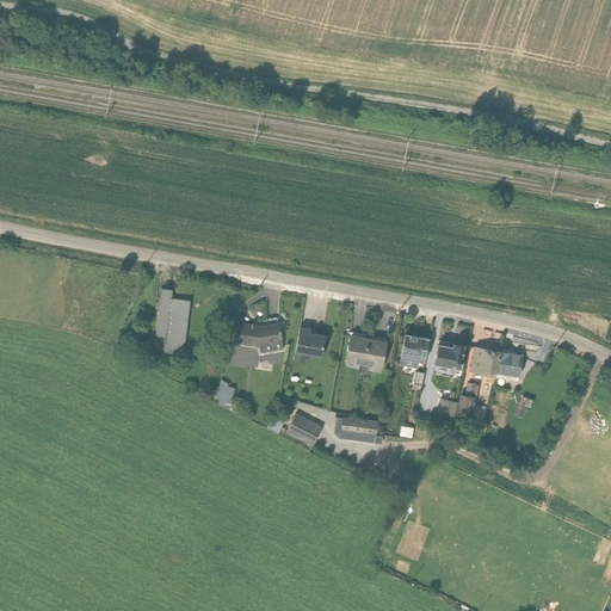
[(160,290),(153,352),(181,356),(187,301),(171,300),(171,291),(160,290)]
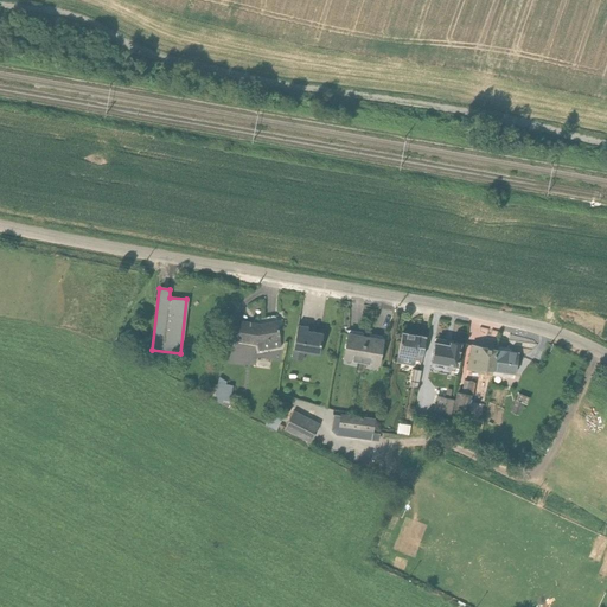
[(250,323),(250,321),(249,321),(249,323),(238,321),(235,342),(256,345),(259,351),(281,346),(278,328),(275,321),(259,325),(250,323)]
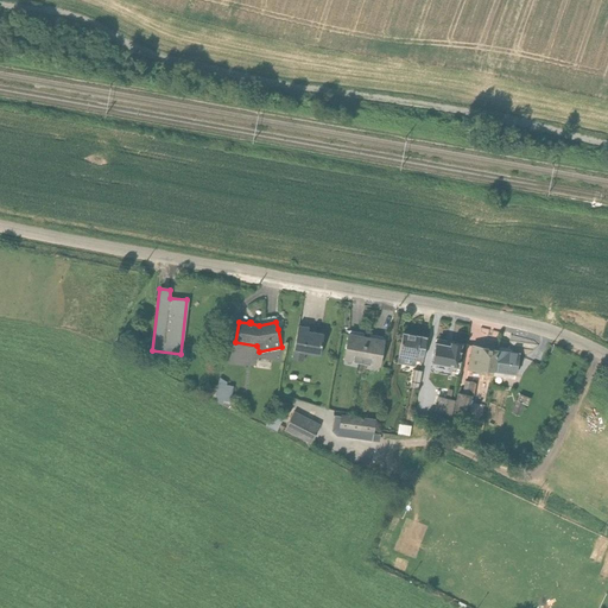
[(297,327),(291,360),(303,362),(304,353),(320,356),(323,335),(308,331),(309,328),(297,327)]
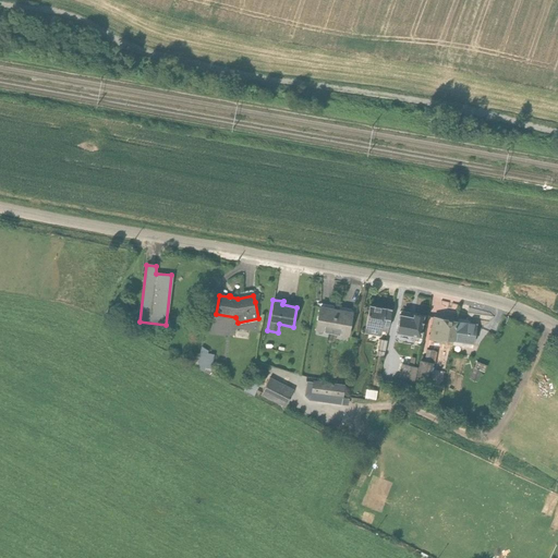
[(370,305),(364,334),(380,337),(381,332),(387,332),(391,310),(370,305)]
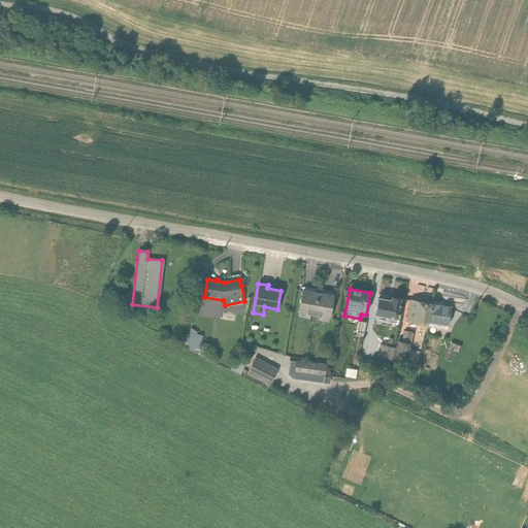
[(314,316),(318,293),(302,291),(298,312),(314,316)]
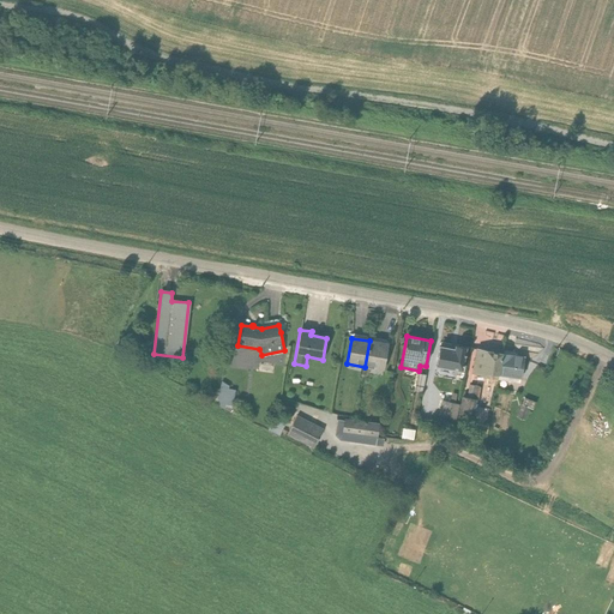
[(369,341),(365,367),(373,368),(373,369),(383,371),(387,344),(369,341)]
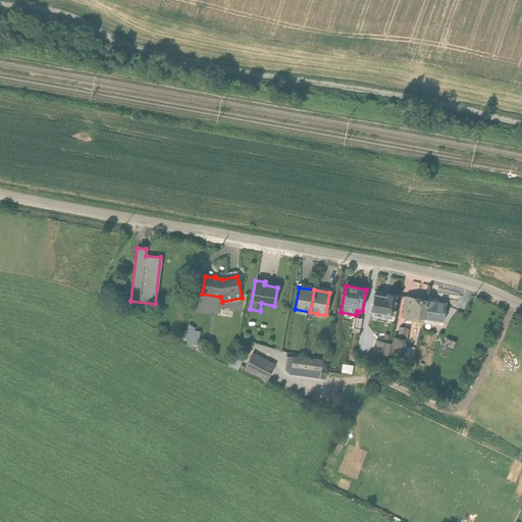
[(373,294),(370,312),(393,316),(397,296),(386,294),(385,297),(373,294)]
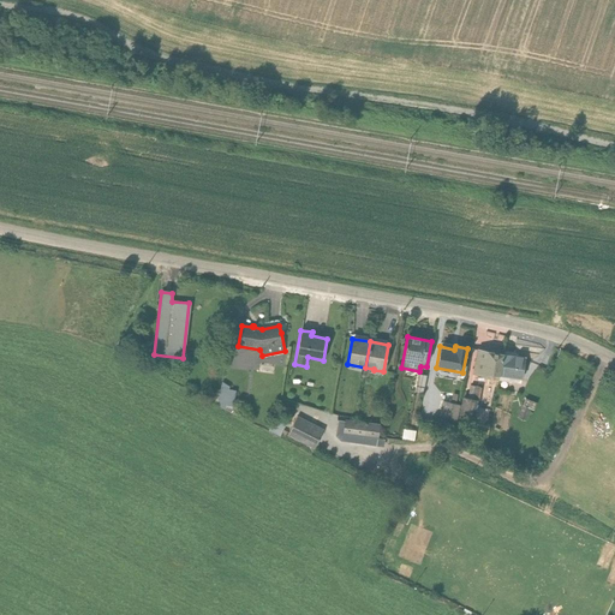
[(499,381),(502,354),(477,350),(473,375),(490,378),(489,380),(499,381)]
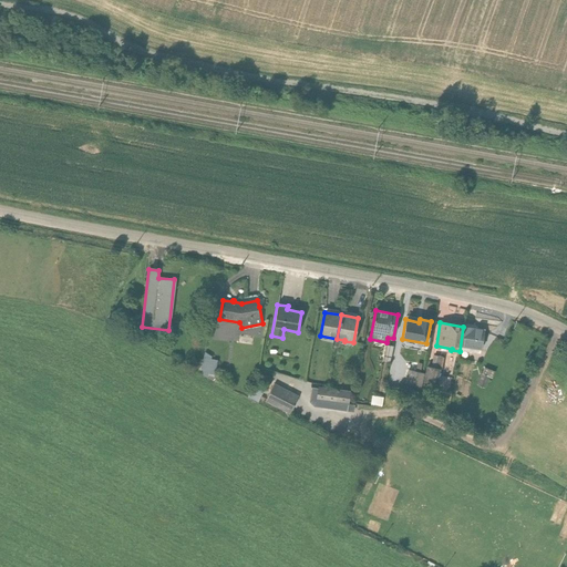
[(463,327),(460,351),(471,353),(471,352),(480,353),(483,332),(474,331),(474,328),(475,326),(464,323),(463,327)]
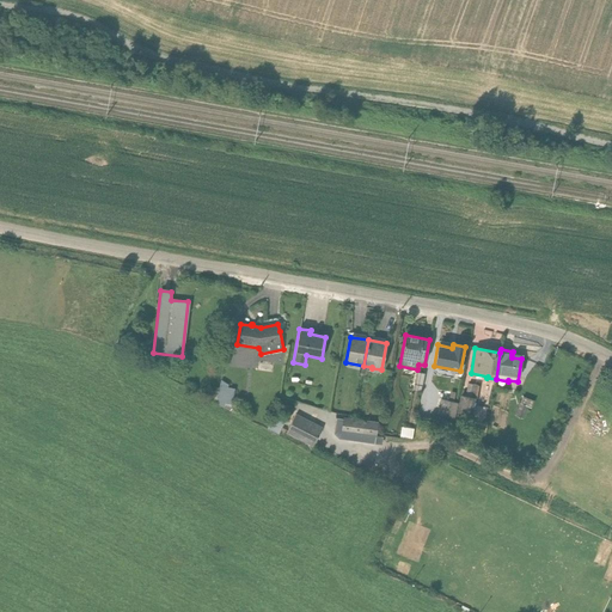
[(416,373),(414,391),(421,392),(423,374),(416,373)]
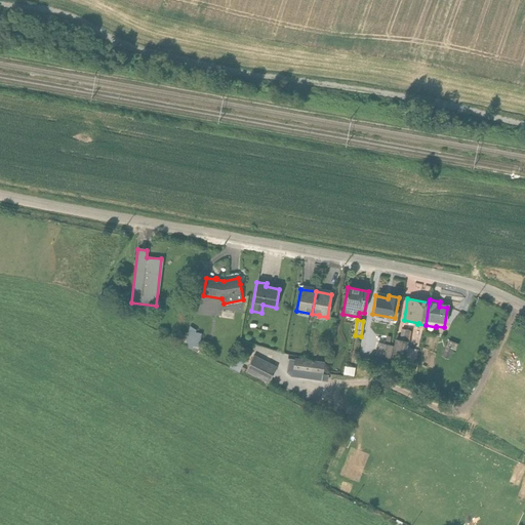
[(188,333),(186,346),(186,347),(201,355),(203,350),(199,348),(201,333),(195,333),(196,330),(190,326),(188,333)]
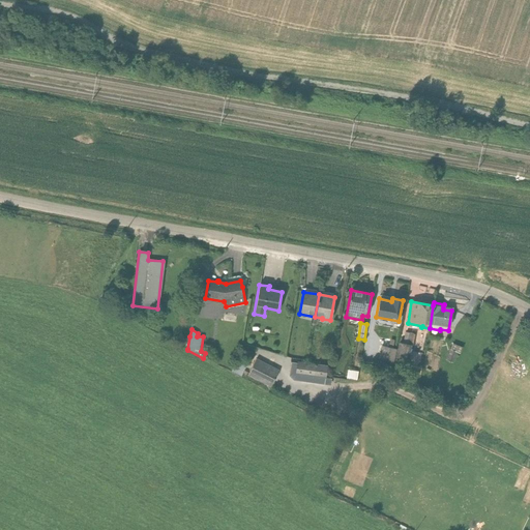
[(395,357),(394,364),(402,365),(403,358),(409,359),(412,346),(413,347),(414,334),(405,332),(403,344),(398,343),(395,357)]
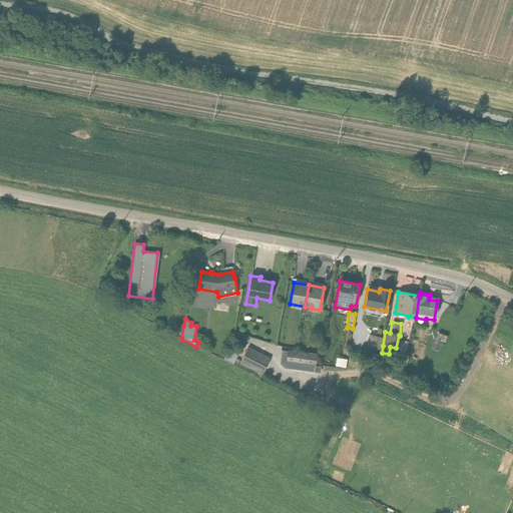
[(438,333),(431,349),(439,352),(443,343),(445,343),(448,337),(438,333)]
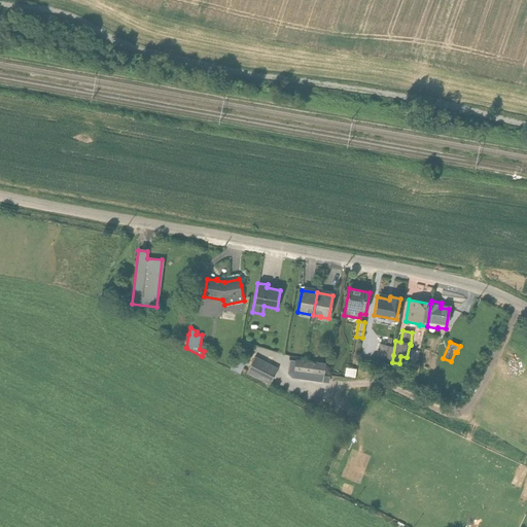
[(379,344),(375,364),(389,367),(393,348),(379,344)]
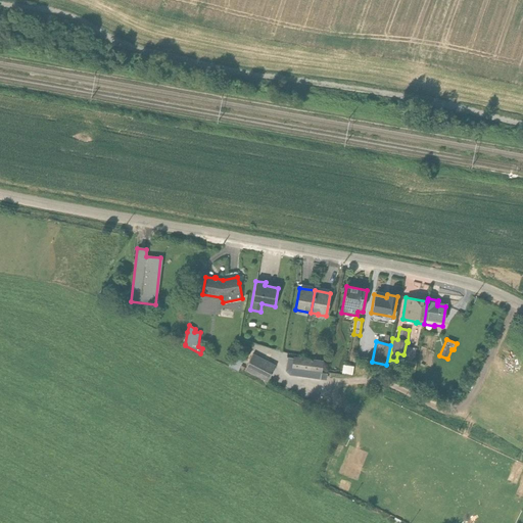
[(252,353),(244,371),(262,380),(259,384),(265,386),(275,366),(252,353)]
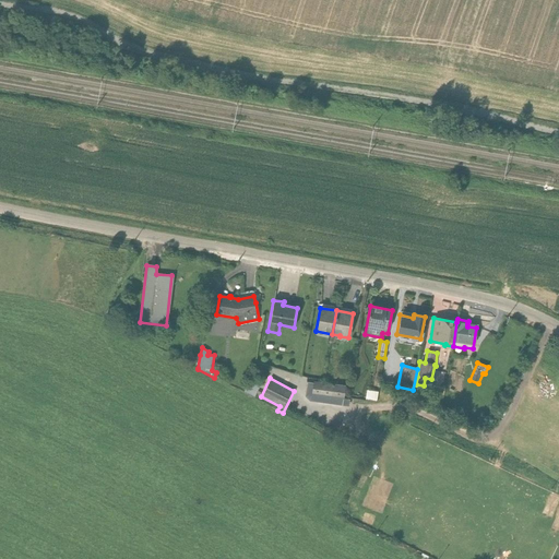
[(307,382),(305,396),(309,402),(348,406),(349,400),(343,399),(345,385),(312,381),(312,383),(307,382)]
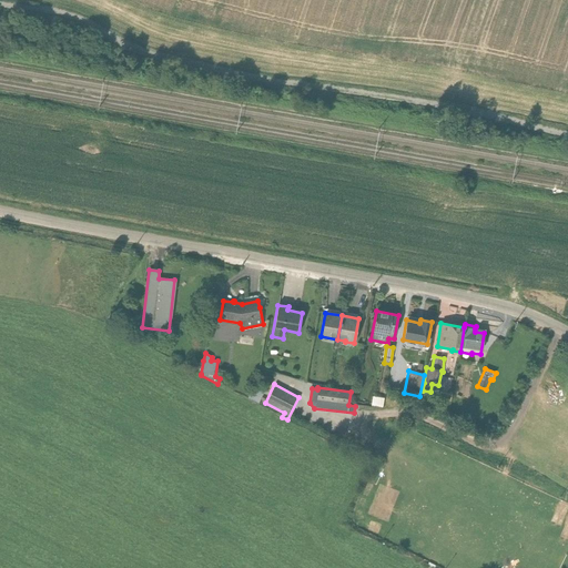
[(253,391),(251,397),(257,401),(261,394),(253,391)]
